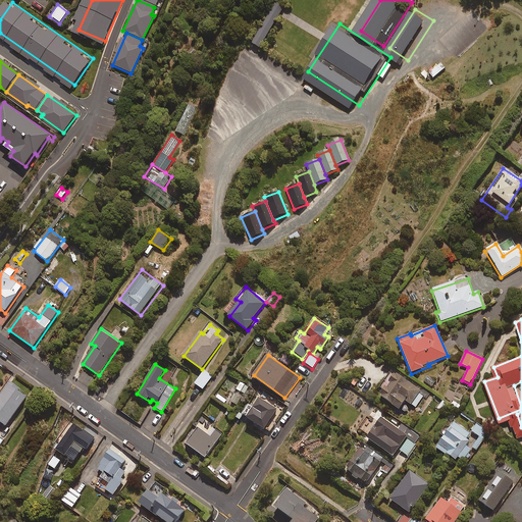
[(212,376),(205,370),(195,383),(203,389),(212,376)]
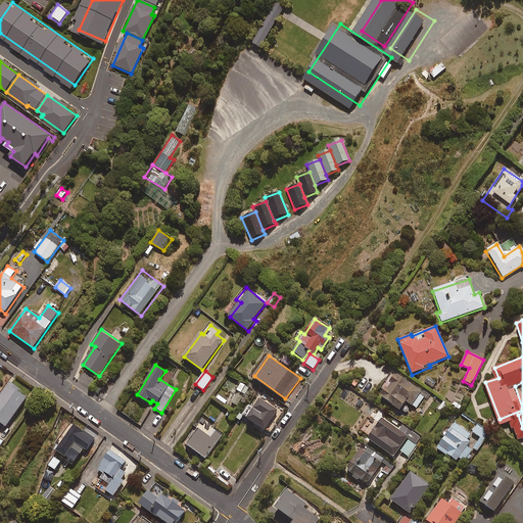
[(425,396),(392,374),(377,396),(398,411),(406,401),(416,409),(425,396)]
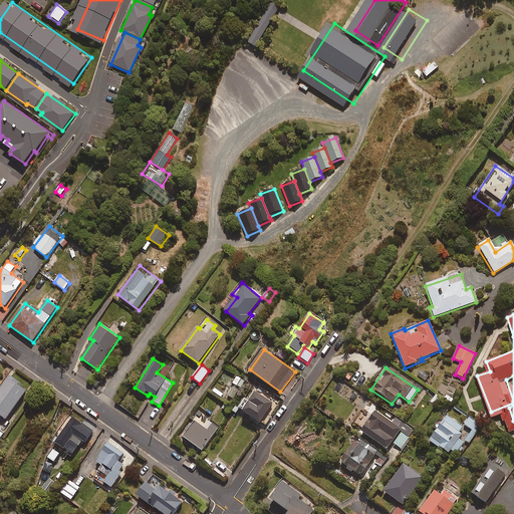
[(421,369),(417,375),(427,381),(431,375),(421,369)]
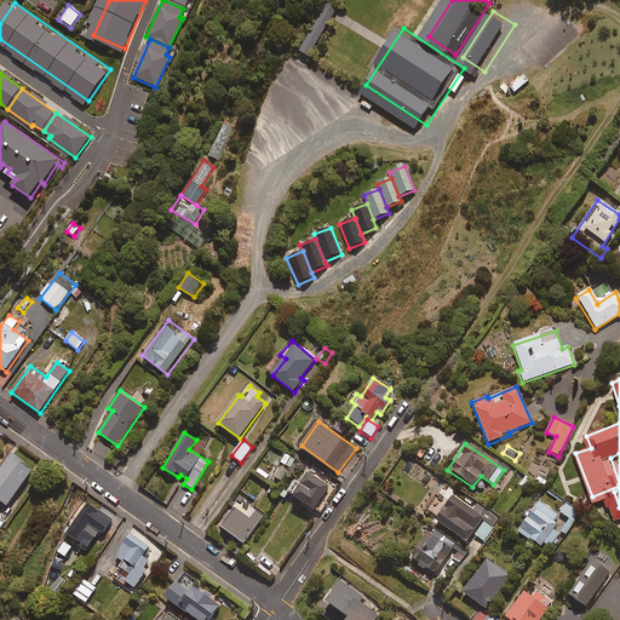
[(33,470),(11,455),(0,470),(0,499),(9,506),(33,470)]
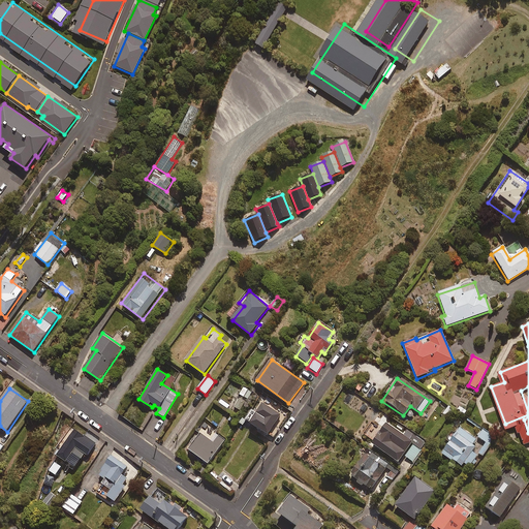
[(221,398),(218,403),(228,410),(231,405),(221,398)]
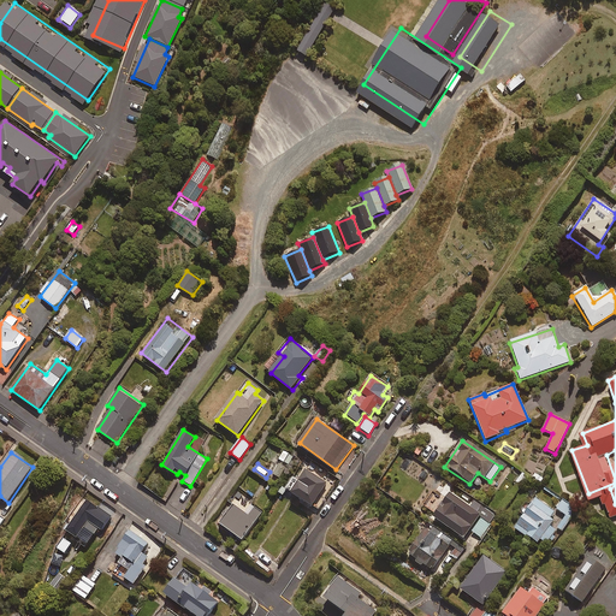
[(327,484),(304,468),(290,492),(318,509),(325,497),(320,495),(327,484)]
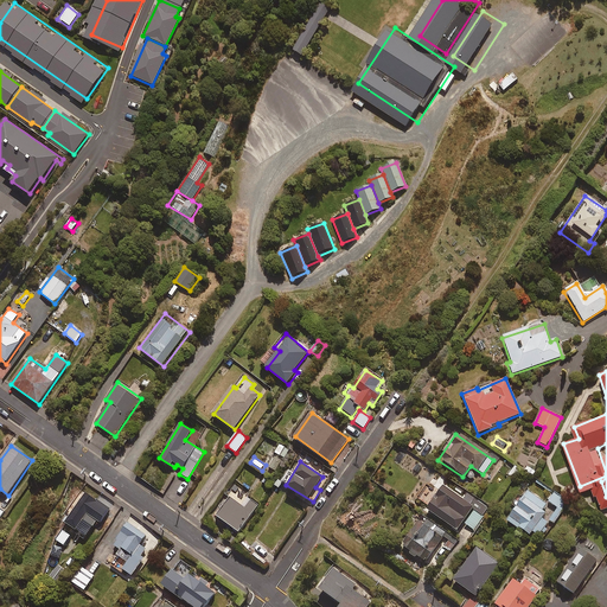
[(426,510),(457,531),(472,509),(483,516),(489,508),(467,493),(462,499),(442,485),(426,510)]
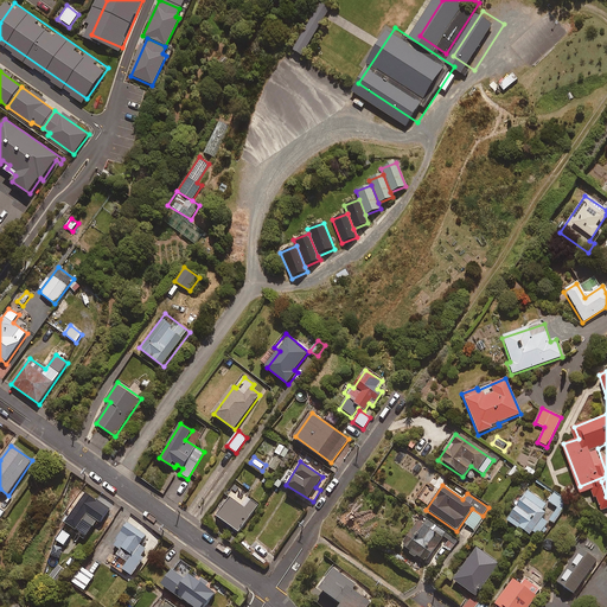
[(545,504),(526,491),(506,521),(529,536),(531,532),(538,536),(547,523),(541,519),(545,513),(542,511),(545,504)]
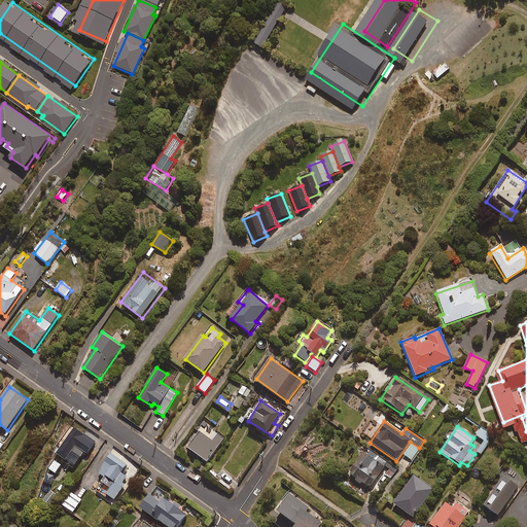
[(484,442),(477,452),(481,455),(494,436),(482,427),(476,436),(484,442)]
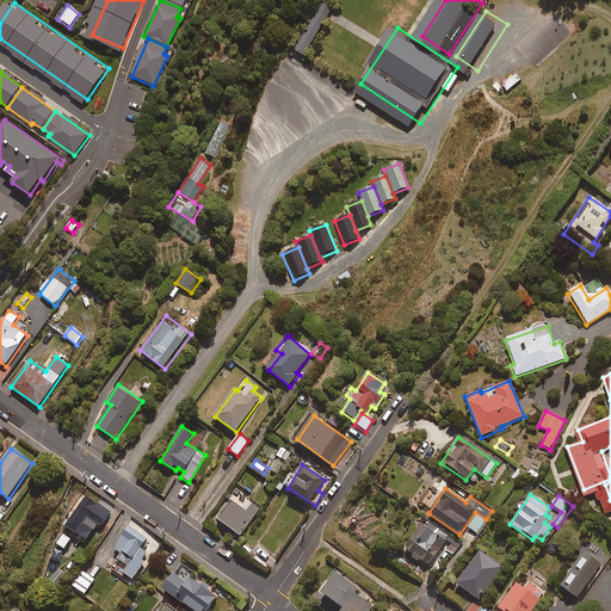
[(84,544),(93,530),(100,536),(113,516),(85,498),(65,531),(84,544)]
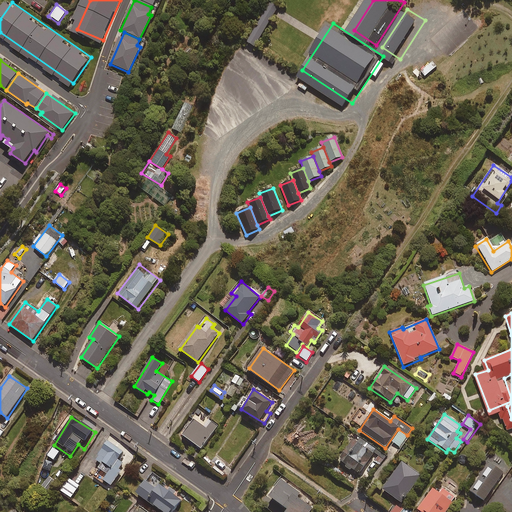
[(218,426),(208,419),(203,426),(194,420),(183,435),(202,449),(218,426)]
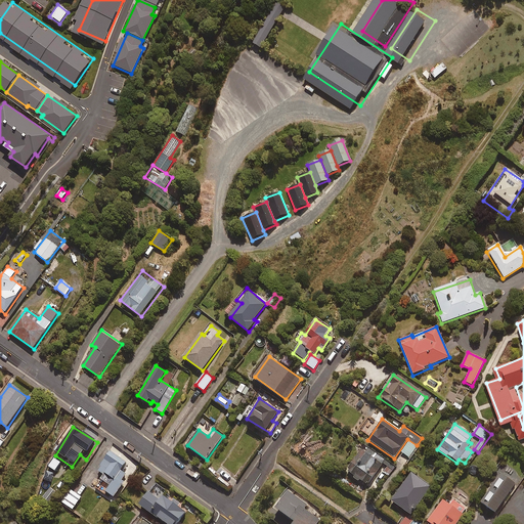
[(396,466),(364,444),(345,472),(366,486),(379,469),(389,476),(396,466)]
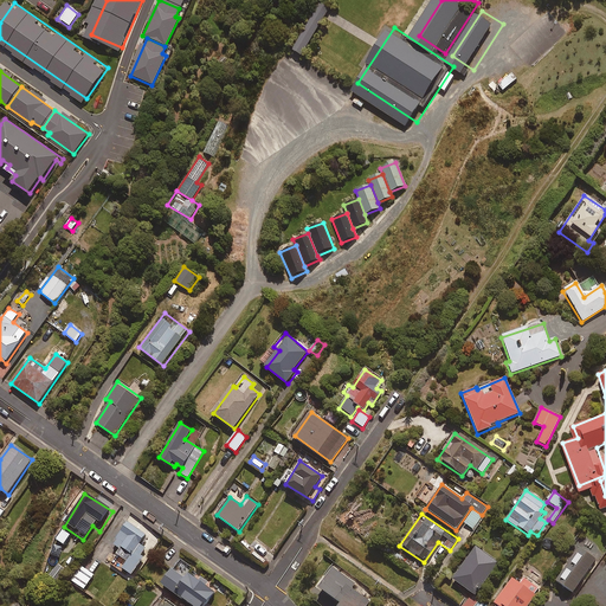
[(123,569),(131,574),(143,558),(141,555),(146,548),(140,545),(147,535),(128,522),(113,545),(122,552),(124,548),(134,554),(123,569)]
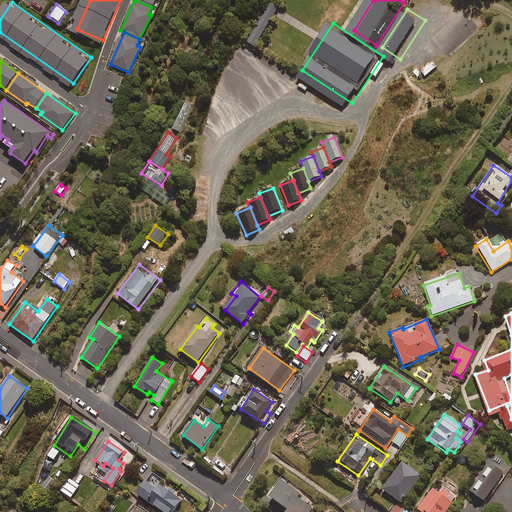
[(228,466),(216,455),(210,461),(222,472),(228,466)]
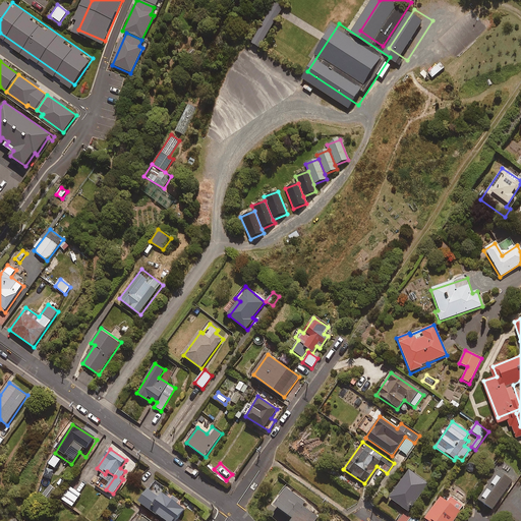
[(428,484),(409,470),(389,499),(408,513),(428,484)]
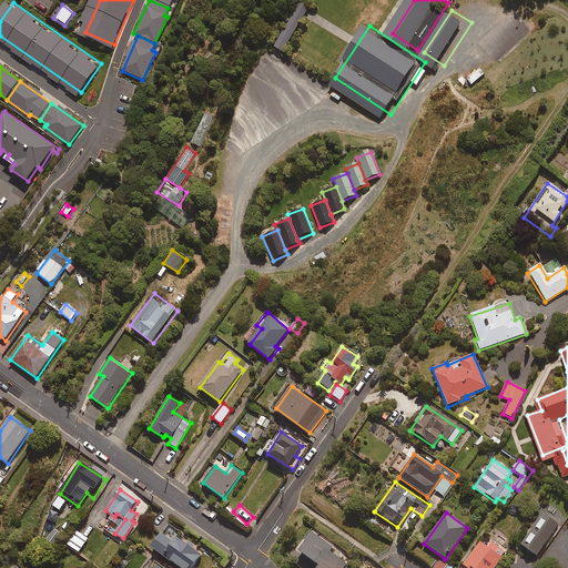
[(558,526),(541,515),(519,546),(536,557),(558,526)]
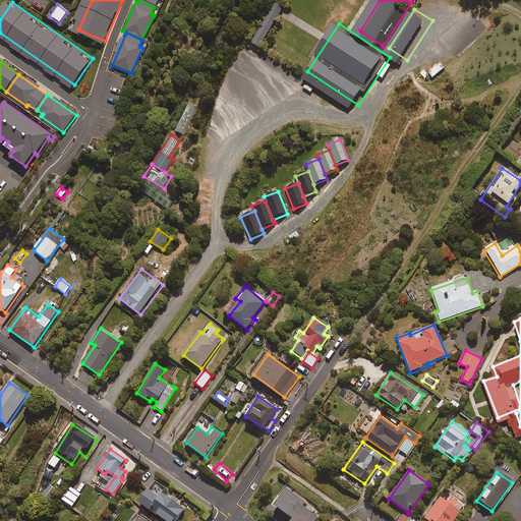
[(453,493),(461,480),(455,476),(447,487),(453,493)]
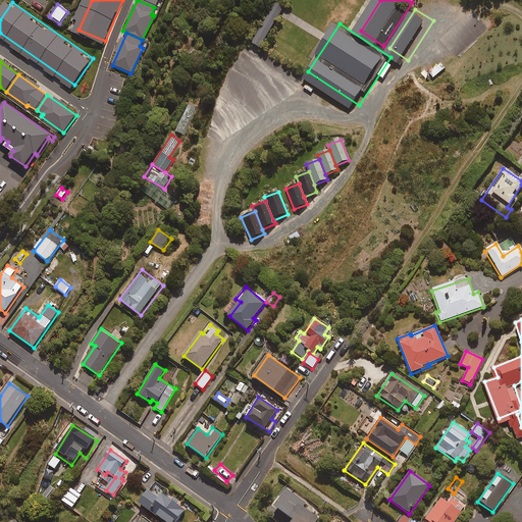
[(82,494),(70,487),(62,501),(73,508),(82,494)]
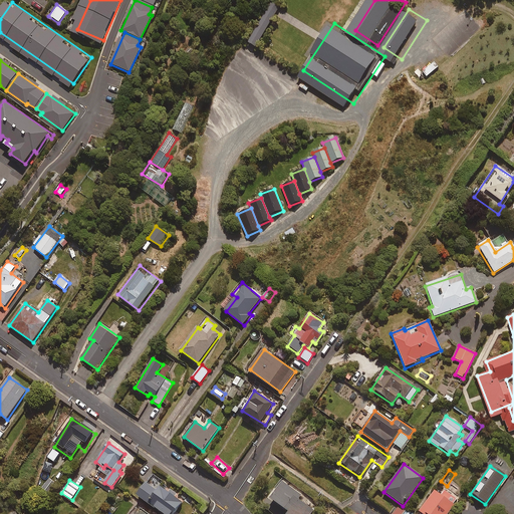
[(302,495),(284,482),(271,499),(290,512),(288,513),(311,513),(314,510),(299,499),(302,495)]
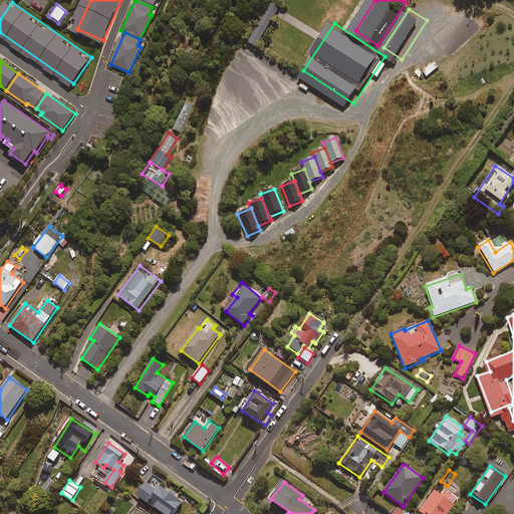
[(158,491),(147,484),(138,496),(165,513),(176,513),(184,502),(161,486),(158,491)]
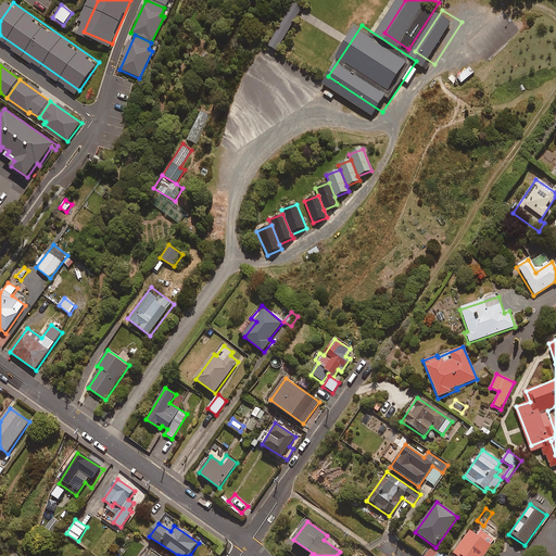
[(483,555),(496,538),(482,528),(477,536),(469,531),(453,555),(454,555),(483,555)]
